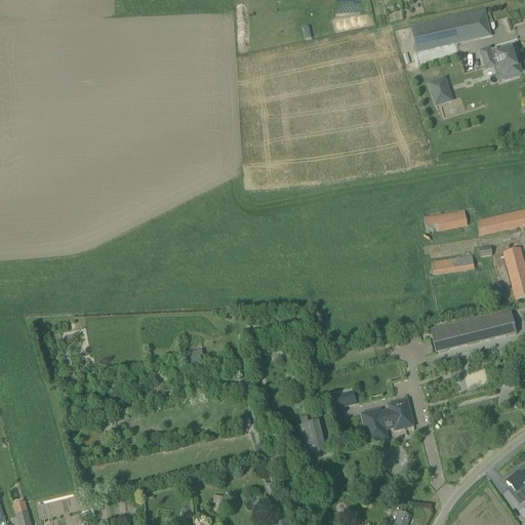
[(411,28),(416,52),(457,43),(456,41),(489,34),(484,13),(452,21),(451,18),(411,28)]
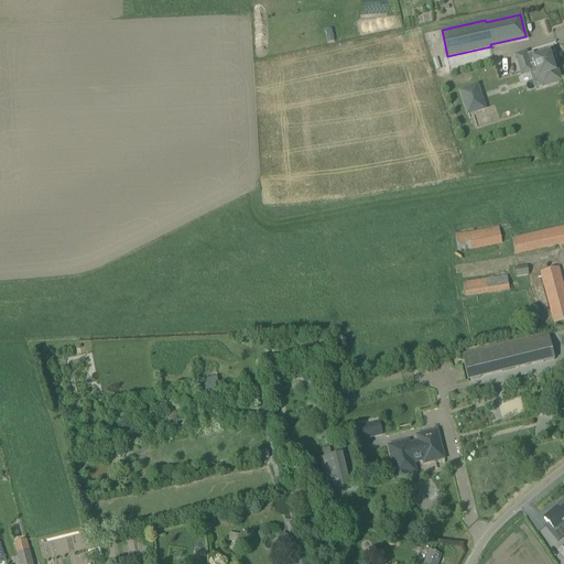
[(532,72),(537,71),(542,87),(561,80),(557,71),(554,72),(549,54),(534,60),(532,54),(527,55),(525,53),(516,56),(522,75),(532,72)]
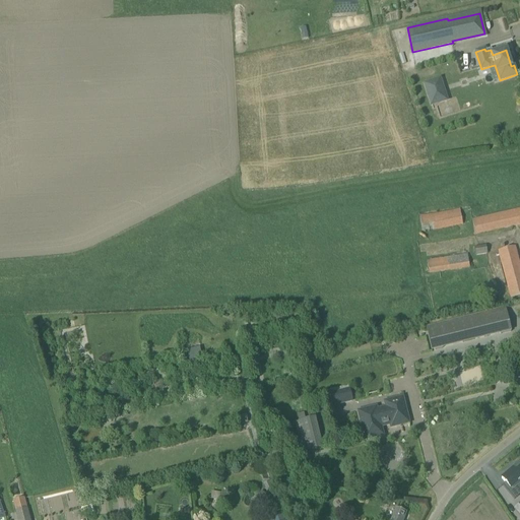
[(434,81),(425,84),(431,106),(439,104),(437,98),(439,96),(434,81)]
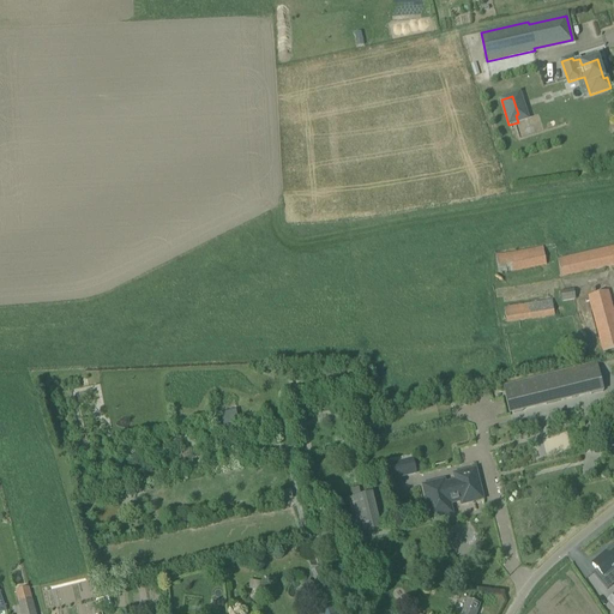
[(543,247),(495,256),(499,274),(546,265),(543,247)]
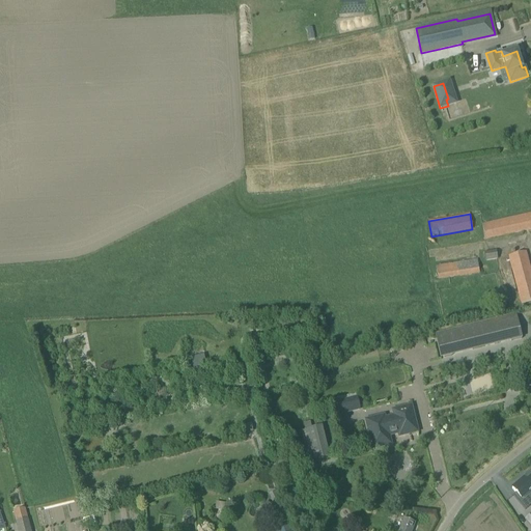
[(530,229),(530,214),(482,225),(485,240),(530,229)]
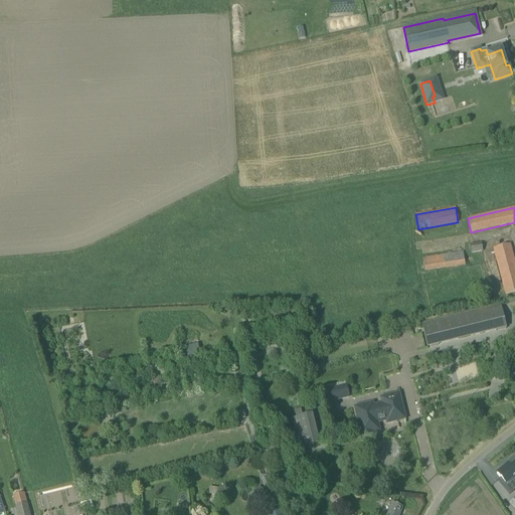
[(472,253),(483,251),(481,242),(470,244),(472,253)]
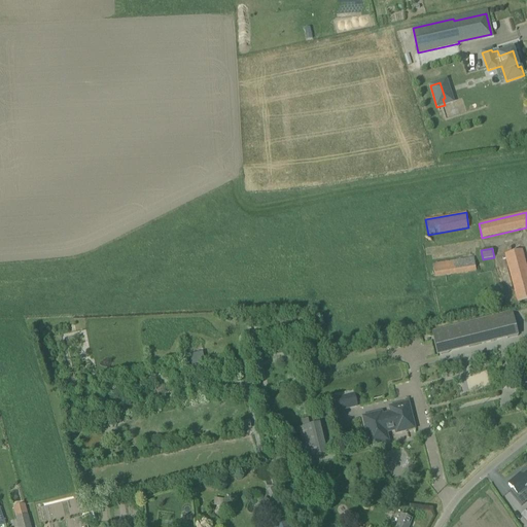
[(518,302),(526,299),(526,270),(522,250),(505,254),(518,302)]
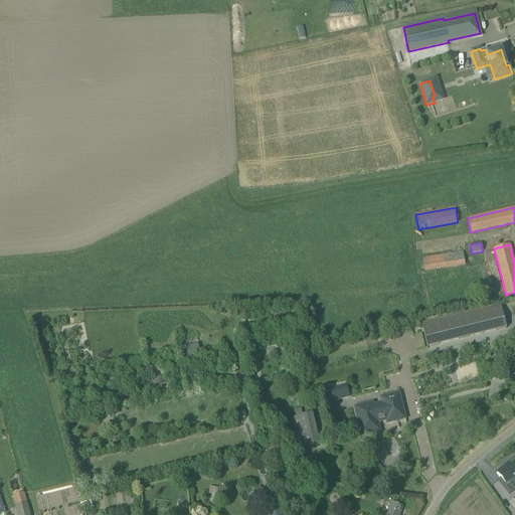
[(422,258),(424,272),(465,265),(463,251),(422,258)]
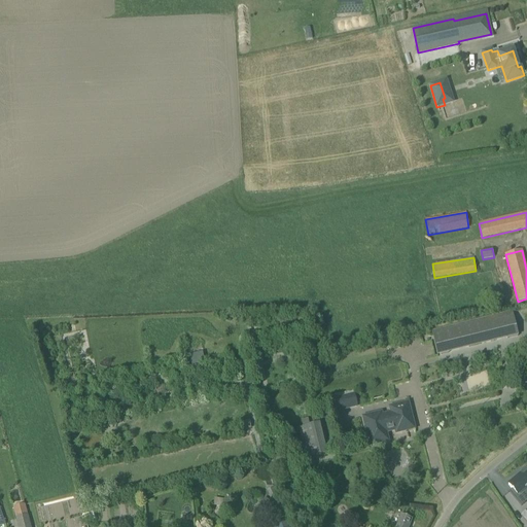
[(437,353),(507,337),(502,315),(431,332),(437,353)]
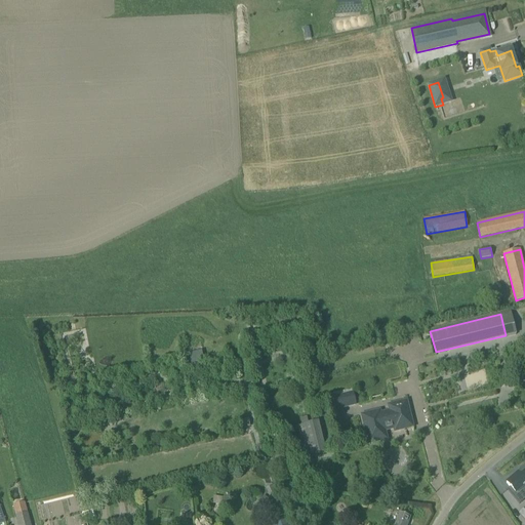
[(331,400),(338,420),(360,413),(353,393),(331,400)]
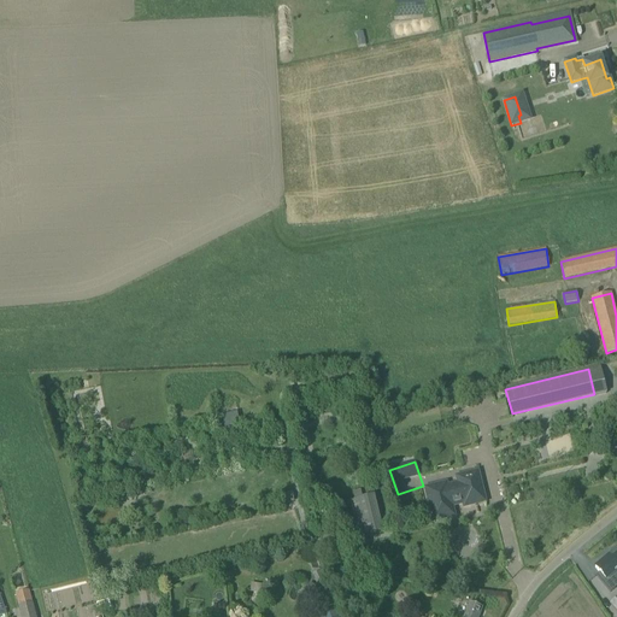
[(474,501),(470,487),(480,485),(477,472),(457,477),(458,485),(446,488),(446,485),(425,489),(433,522),(453,516),(451,506),(474,501)]
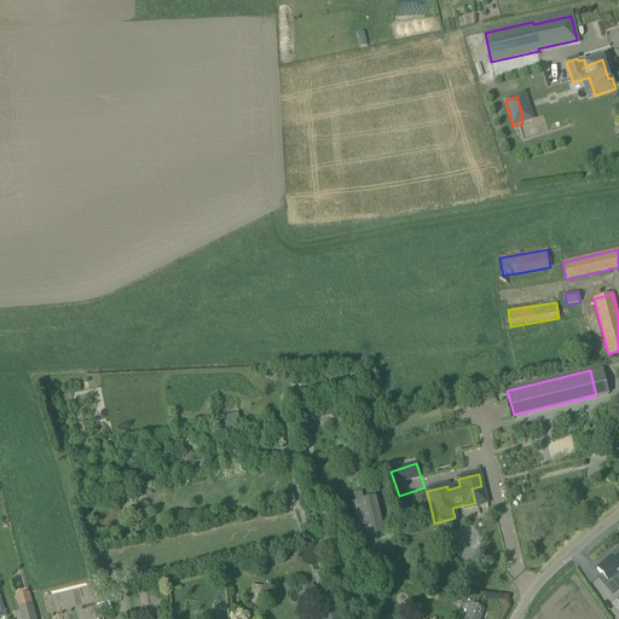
[(383,533),(375,497),(352,502),(360,538),(383,533)]
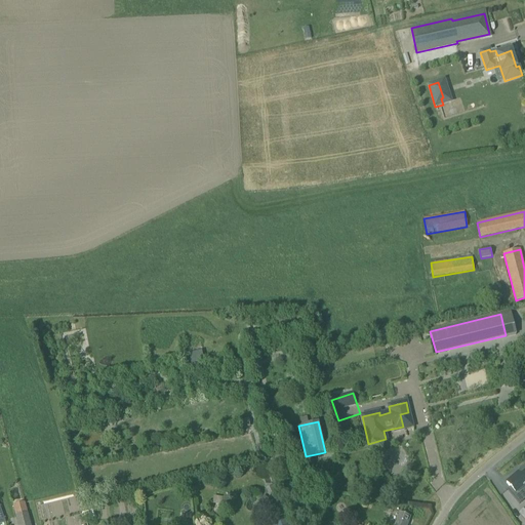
[(384,456),(391,477),(403,473),(396,452),(384,456)]
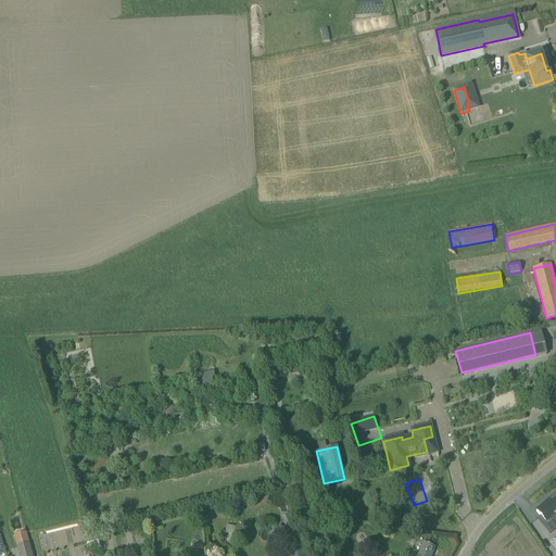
[(536,512),(541,517),(538,519),(550,534),(555,531),(554,530),(555,527),(555,494),(555,496),(554,496),(548,501),(550,502),(544,507),(543,506),(536,512)]
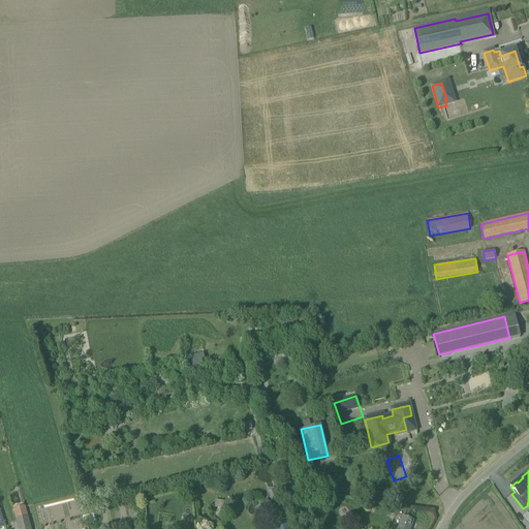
[(273,505),(266,500),(260,507),(268,512),(273,505)]
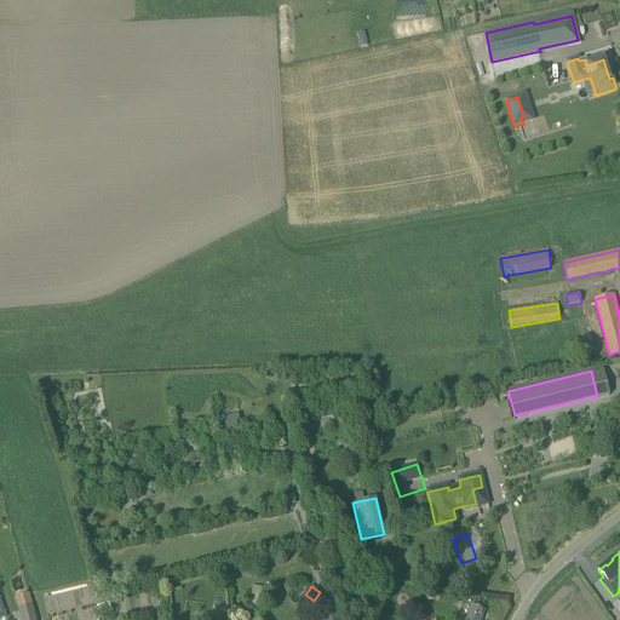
[(19,619),(34,619),(29,593),(15,597),(19,619)]
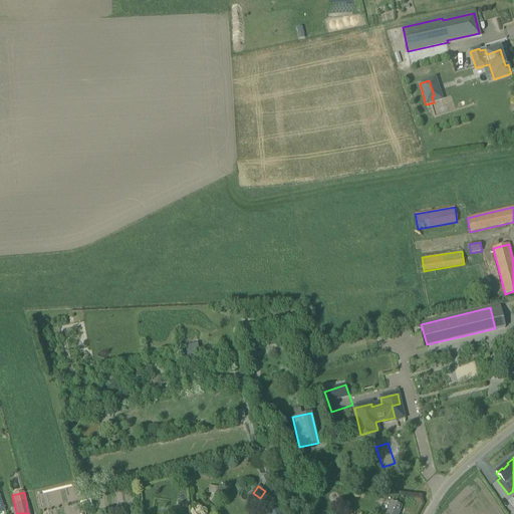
[(392,502),(387,513),(399,513),(402,506),(392,502)]
